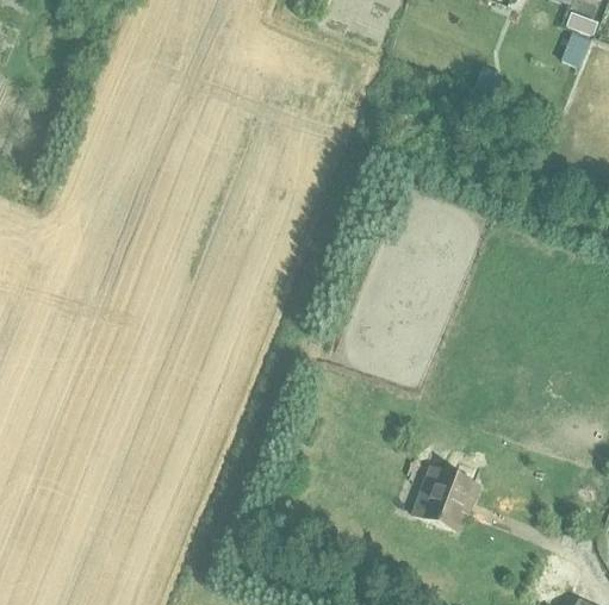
[(571,11),(565,25),(592,35),(597,22),(571,11)]
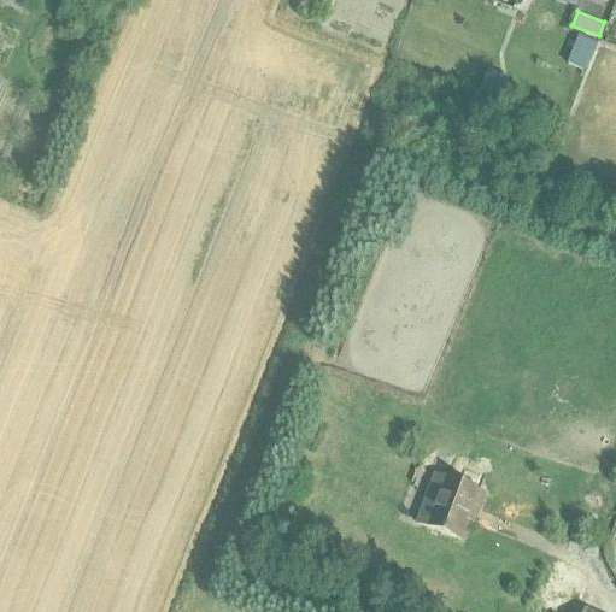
[(580,34),(569,60),(586,68),(597,40),(580,34)]
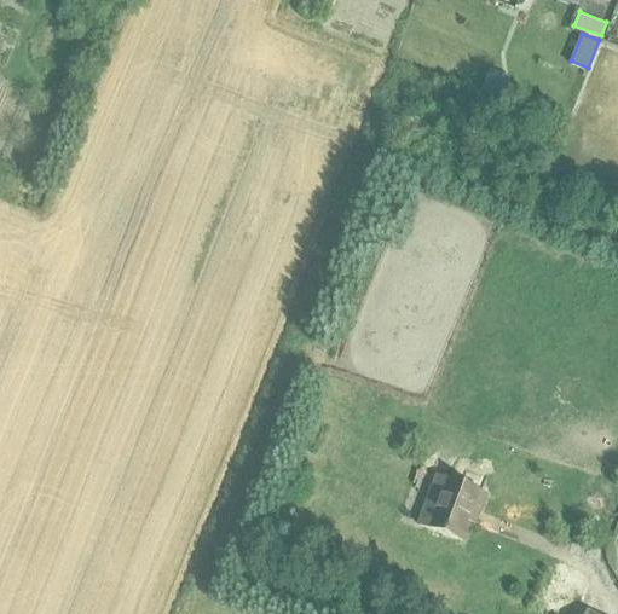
[(509,84),(504,94),(519,99),(523,90),(509,84)]
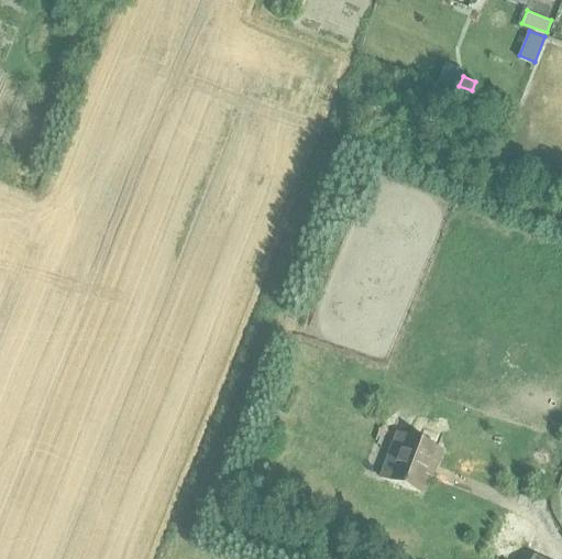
[(392,478),(382,474),(382,475),(421,490),(428,471),(427,471),(431,461),(436,462),(441,448),(434,445),(436,440),(421,435),(419,439),(405,434),(394,460),(398,462),(392,478)]
